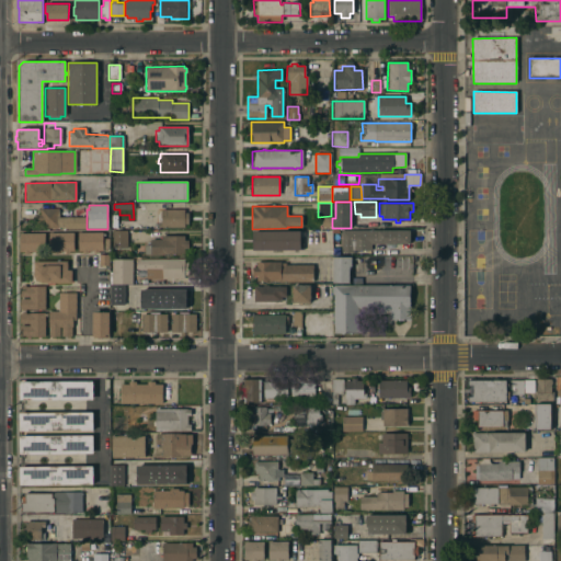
[(86,229),(67,229),(67,228),(39,228),(39,222),(34,222),(34,214),(39,214),(39,208),(58,208),(58,217),(86,217),(86,229)]
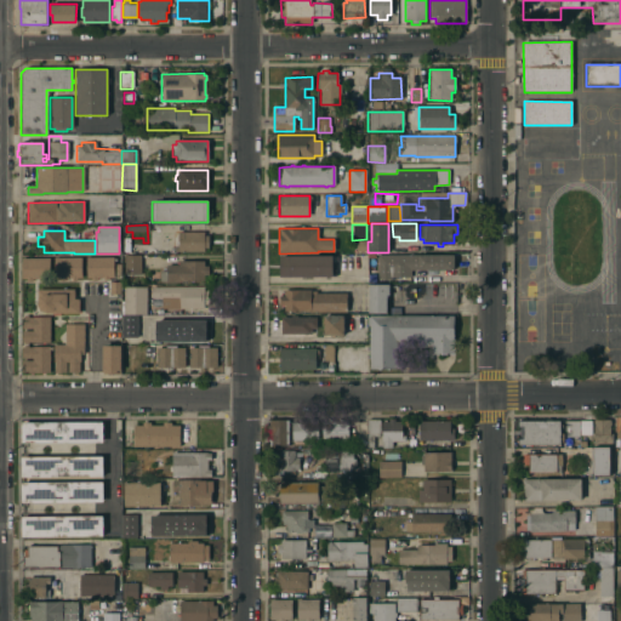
[(208,237),(208,248),(204,248),(204,251),(175,251),(175,246),(177,246),(177,232),(204,232),(204,237),(208,237)]
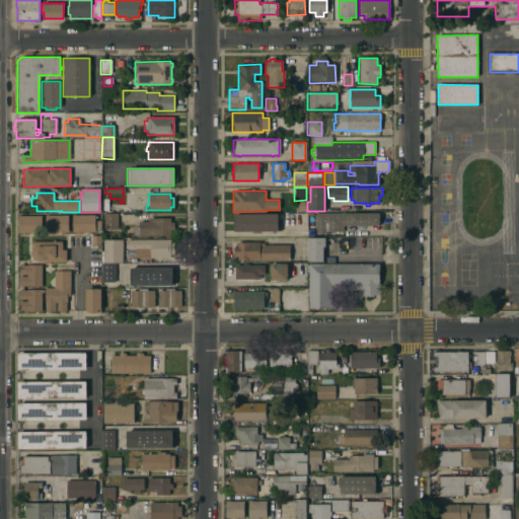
[(297,210),(297,201),(306,201),(306,209),(297,210)]
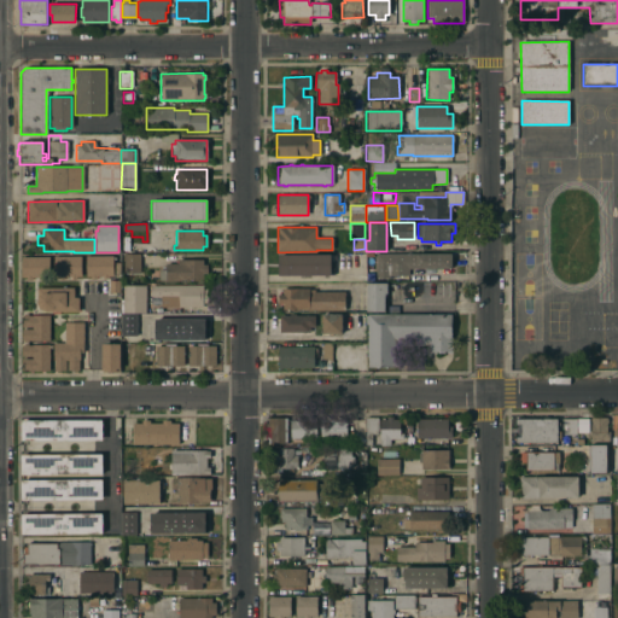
[(123,255),(139,254),(139,273),(123,273),(123,255)]
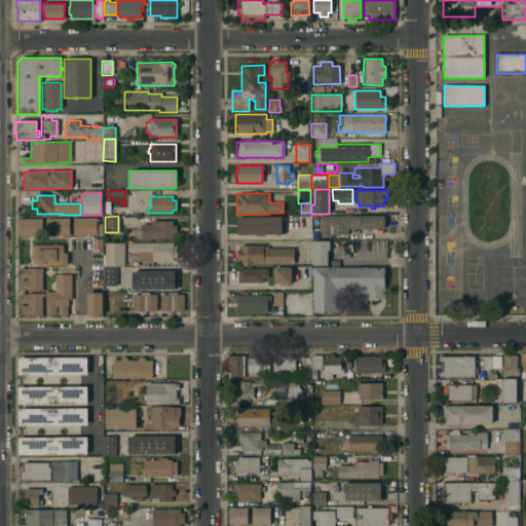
[(284,222),(284,234),(278,234),(278,236),(275,236),(275,234),(264,234),(264,236),(255,236),(255,234),(236,234),(236,217),(280,216),(280,217),(285,217),(285,222),(284,222)]
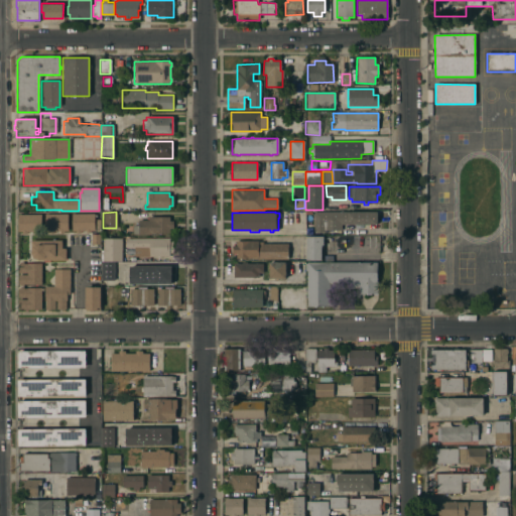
[(313,232),(313,212),(377,212),(377,225),(341,225),(341,231),(326,230),(326,232),(313,232)]
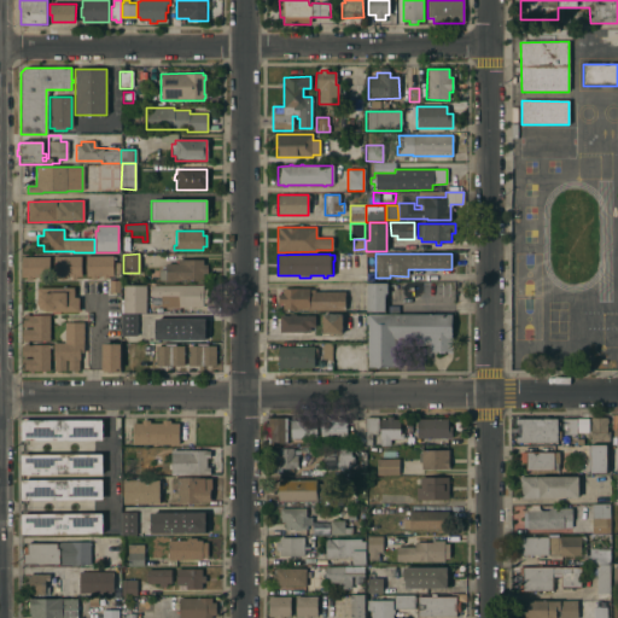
[(81,277),(75,277),(75,280),(70,280),(70,277),(63,277),(64,280),(58,280),(58,277),(31,277),(31,280),(25,280),(25,278),(21,278),(21,257),(81,256),(81,277)]
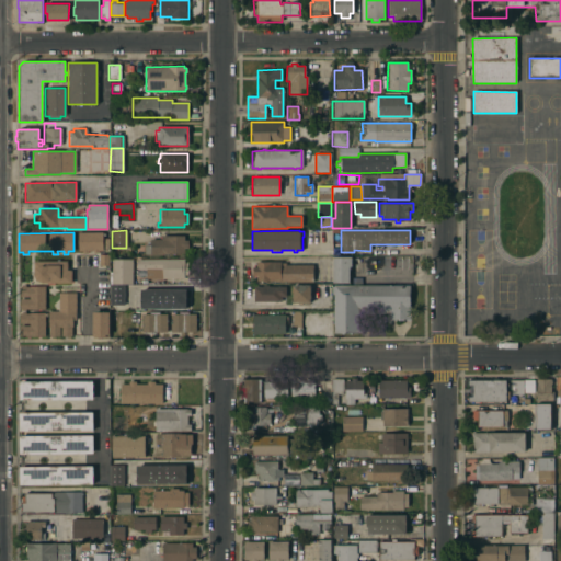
[(102,251),(98,251),(98,253),(93,253),(93,251),(87,251),(87,253),(82,253),(82,251),(77,251),(77,232),(102,232),(102,251)]
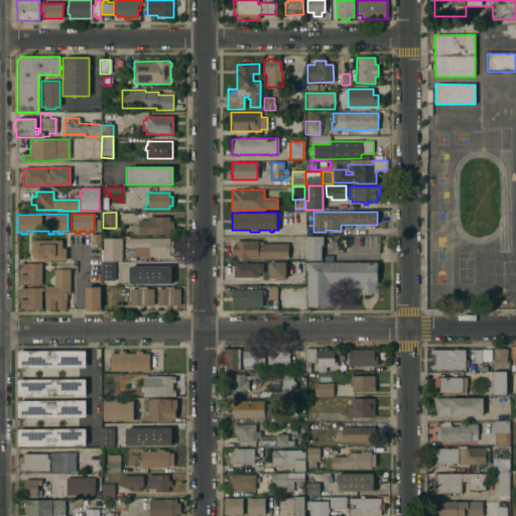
[(169,221),(172,221),(172,229),(169,229),(169,233),(154,233),(154,235),(138,235),(138,234),(133,234),(133,225),(138,225),(138,220),(148,220),(148,217),(169,217),(169,221)]
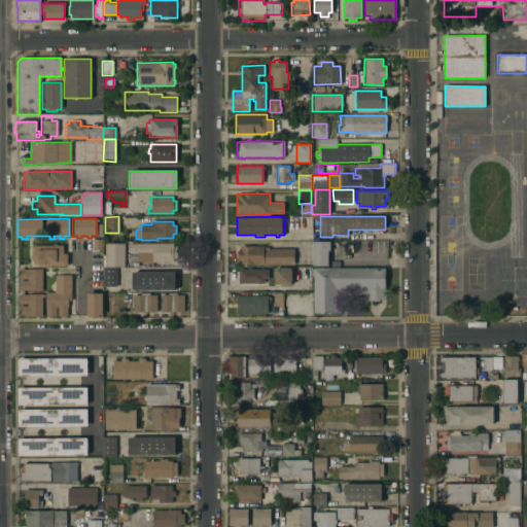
[(102,250),(93,250),(93,240),(102,240),(102,250)]
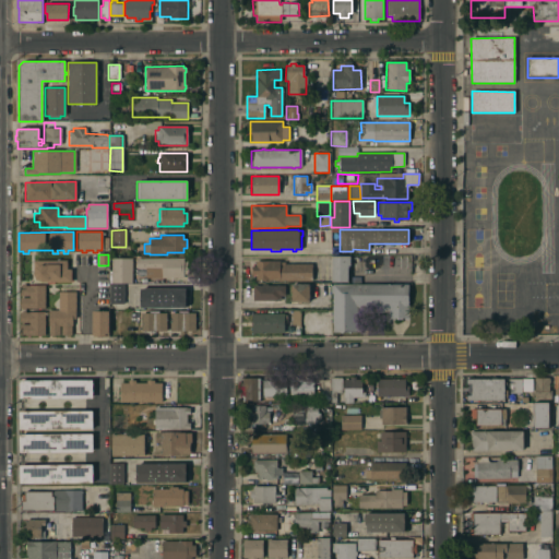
[(331,257),(349,257),(349,265),(347,265),(347,282),(331,282),(331,257)]
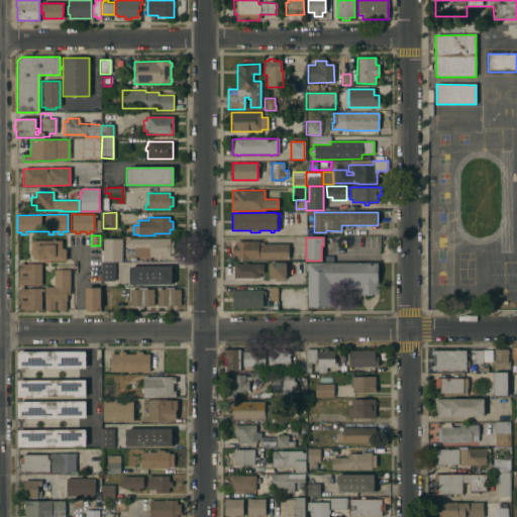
[(170,242),(173,242),(173,253),(170,253),(170,256),(134,257),(134,248),(129,248),(129,239),(170,238),(170,242)]
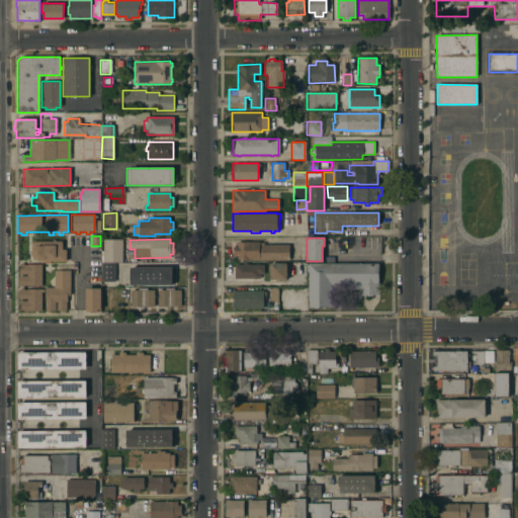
[(102,240),(122,240),(122,262),(102,262),(102,240)]
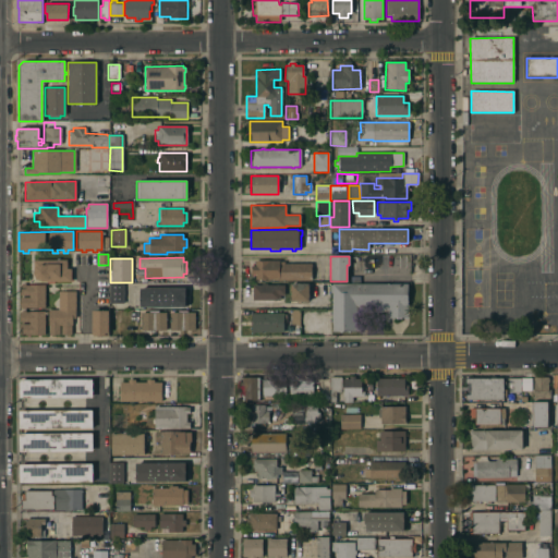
[(35,279),(33,273),(33,259),(67,259),(67,269),(71,269),(71,281),(41,281),(35,279)]
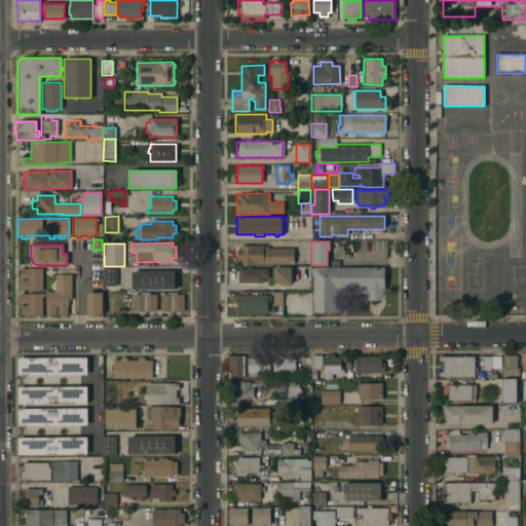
[(240,264),(240,258),(235,258),(235,251),(240,251),(240,246),(262,246),(262,247),(267,247),(267,248),(293,248),(293,264),(240,264)]
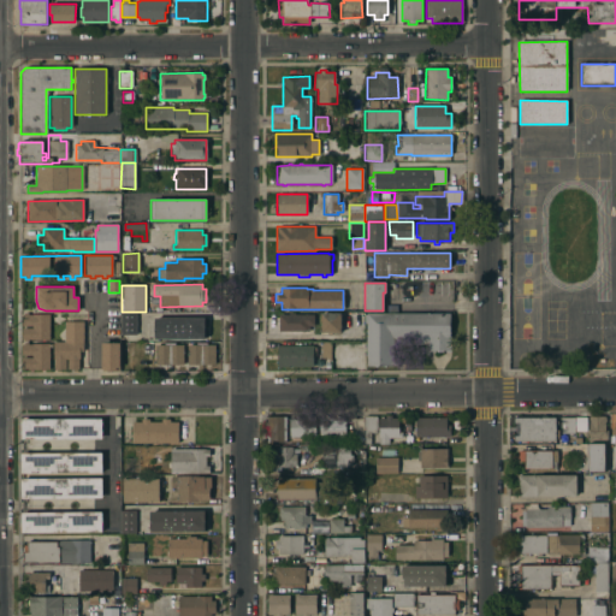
[(136,335),(120,335),(120,312),(136,312),(136,335)]
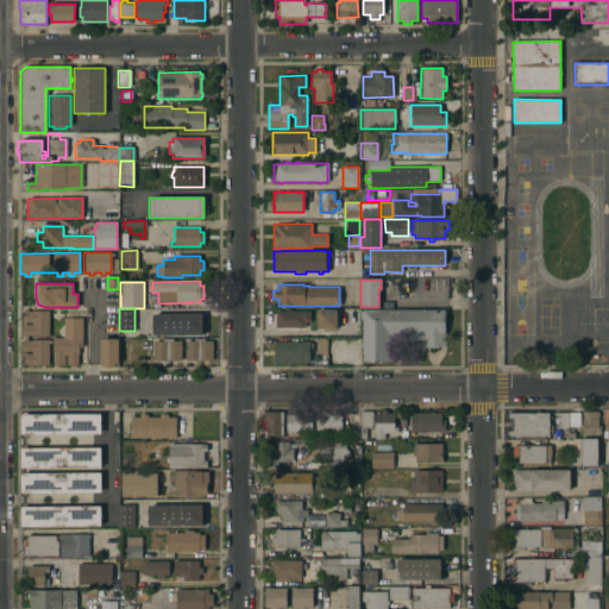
[(26,336),(26,337),(23,337),(23,336),(22,336),(22,325),(32,325),(32,322),(22,322),(22,312),(23,312),(23,309),(27,309),(27,311),(49,311),(49,336),(26,336)]
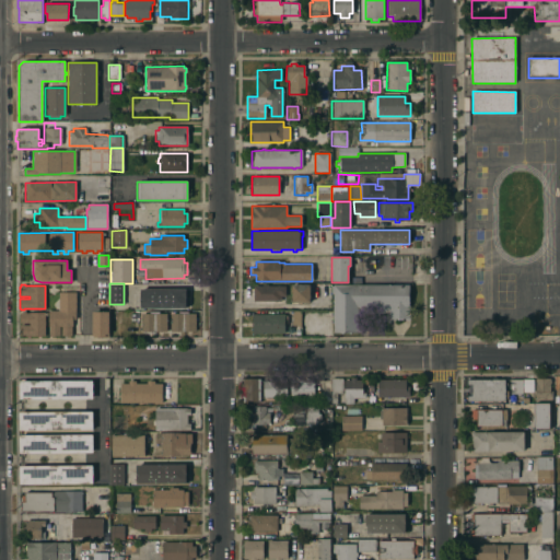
[(253,302),(253,287),(261,287),(261,284),(267,284),(267,287),(284,287),(284,296),(280,296),(280,302),(253,302)]
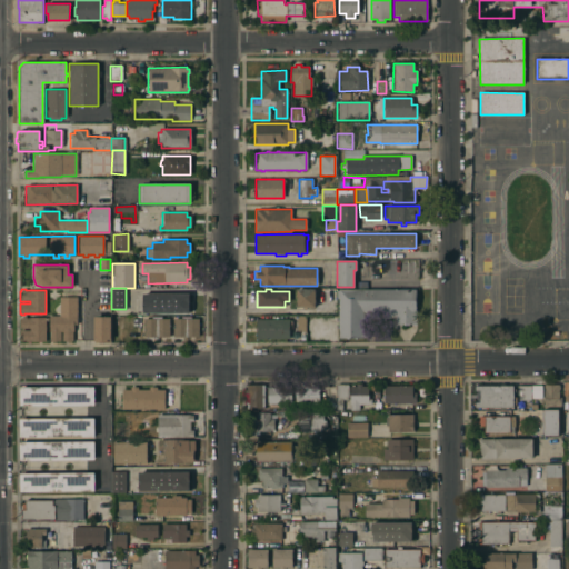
[(297,308),(296,289),(313,289),(315,308),(297,308)]
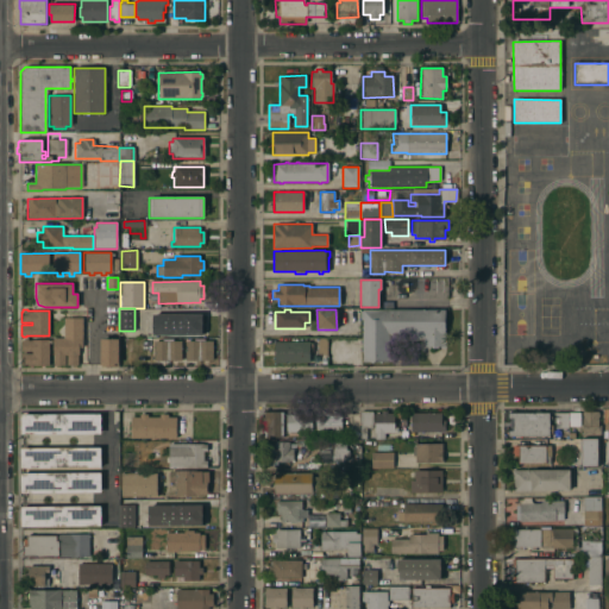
[(437,346),(435,347),(432,347),(431,346),(422,346),(422,339),(389,339),(389,353),(393,353),(393,362),(362,362),(362,320),(360,320),(360,312),(362,312),(362,311),(445,309),(445,346),(437,346)]
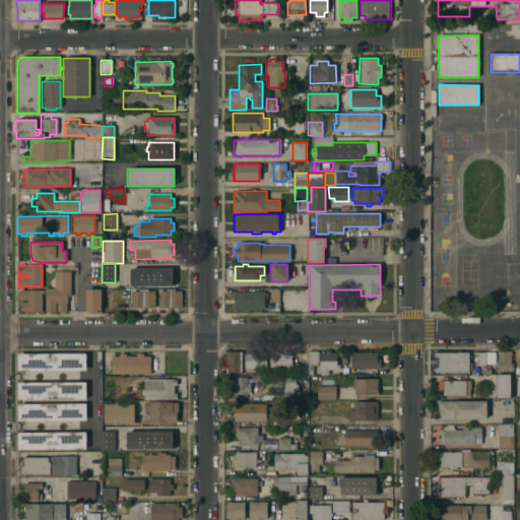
[(173,285),(130,285),(130,267),(173,268),(173,285)]
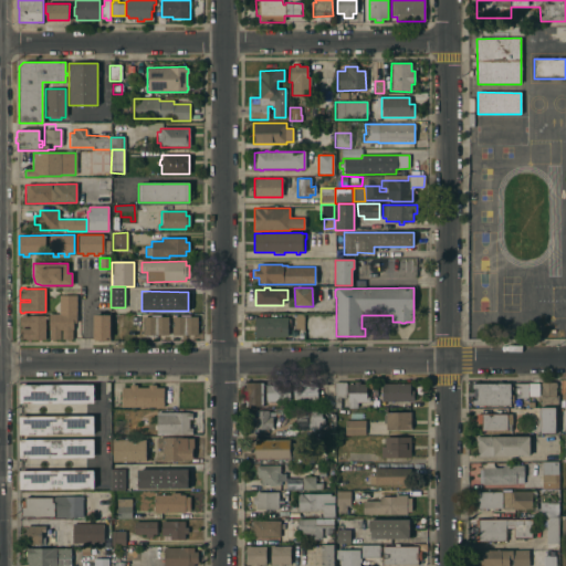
[(76,323),(72,323),(72,339),(62,339),(62,331),(60,331),(60,339),(50,339),(50,329),(49,329),(49,314),(59,314),(59,295),(76,295),(76,323)]
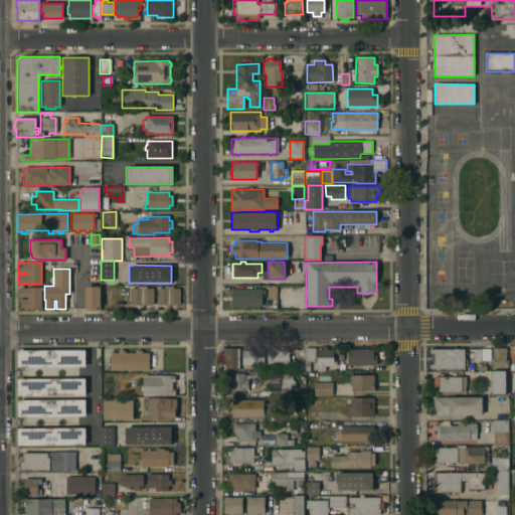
[(269,286),(277,286),(276,300),(268,299),(269,286)]
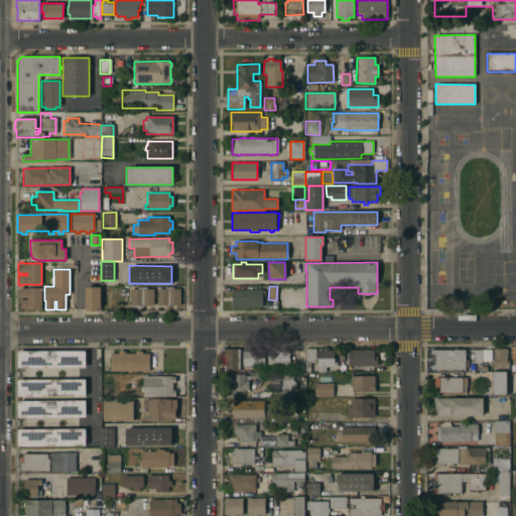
[(27,309),(27,310),(22,310),(22,309),(18,309),(18,299),(26,299),(26,297),(18,297),(18,288),(19,288),(19,287),(23,287),(23,288),(41,288),(41,309),(27,309)]
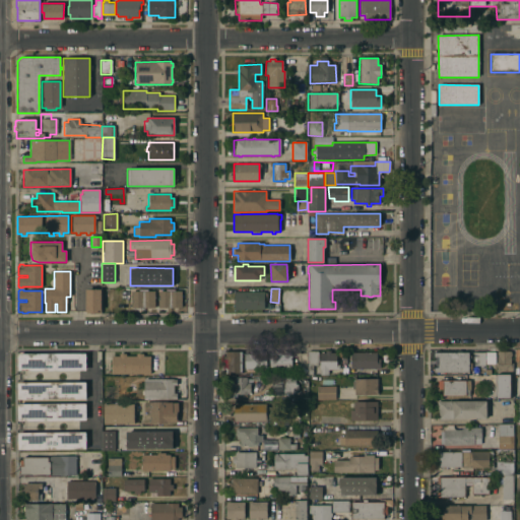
[(101,289),(101,313),(85,313),(85,289),(101,289)]
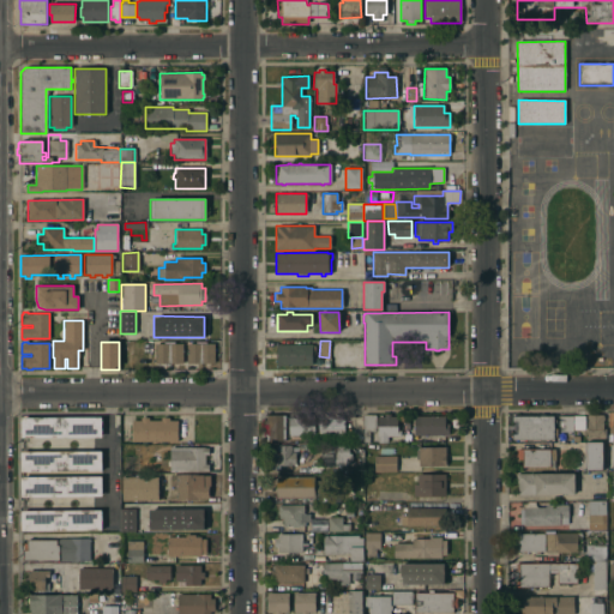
[(155,363),(155,344),(163,344),(163,342),(174,342),(174,344),(182,344),(182,363),(155,363)]
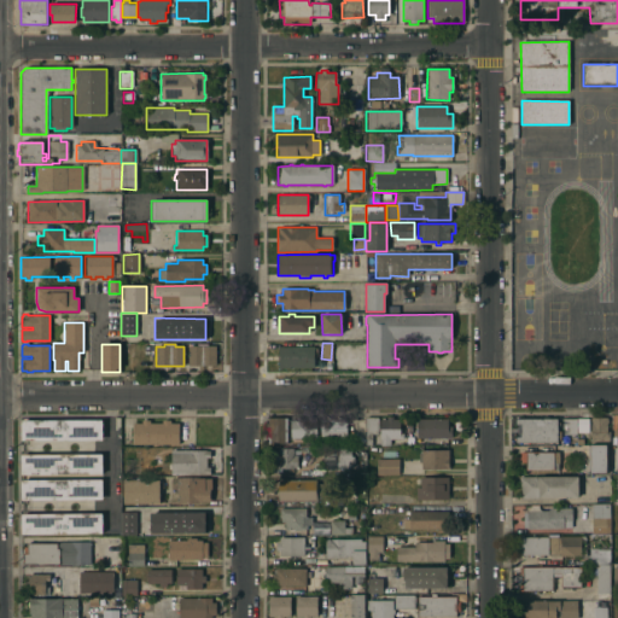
[(215,366),(188,366),(188,345),(196,345),(196,344),(207,344),(207,345),(215,345),(215,366)]
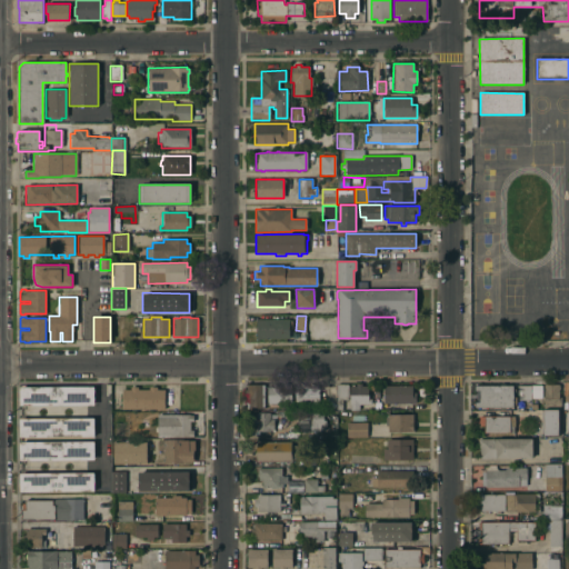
[(256,339),(256,319),(289,319),(289,321),(291,321),(291,329),(289,329),(289,339),(256,339)]
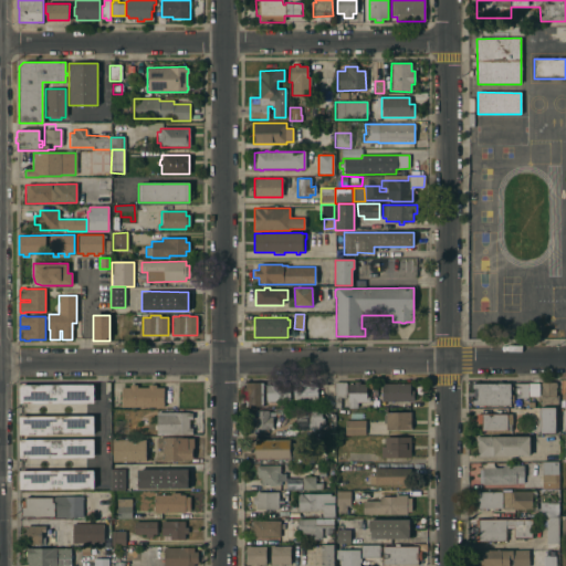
[(265,401),(265,385),(271,385),(271,381),(284,381),(284,385),(290,385),(290,401),(265,401)]
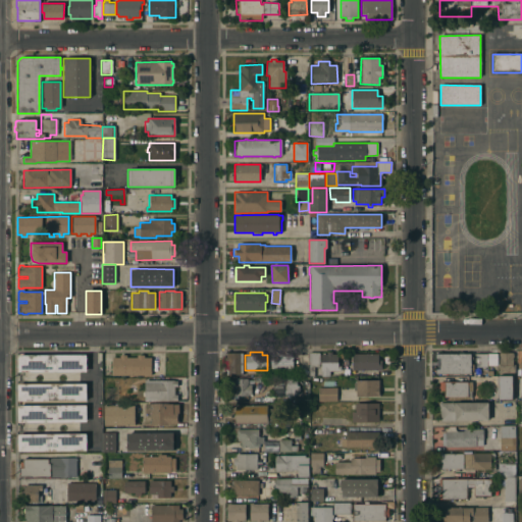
[(270,354),(274,354),(274,352),(278,352),(278,354),(292,354),(292,370),(270,370),(270,354)]
